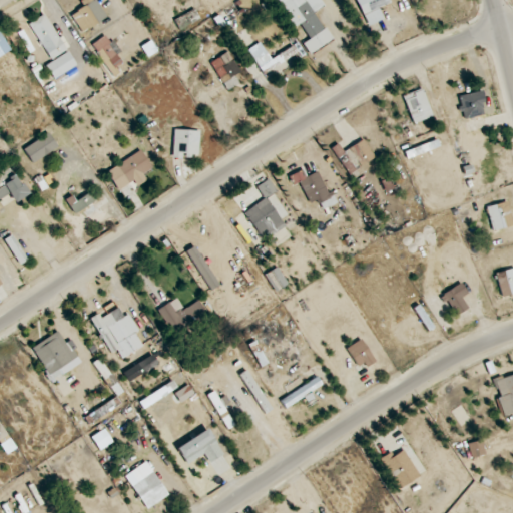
[(82,33),(106,17),(94,0),(82,0),(75,6),(79,12),(71,17),(82,33)]
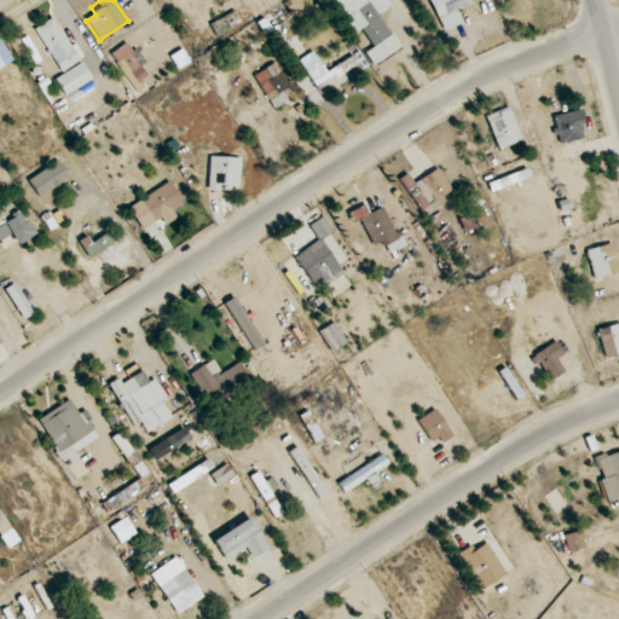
[(331,0),(351,35),(363,29),(374,48),(366,52),(372,64),(399,51),(371,0),(331,0)]
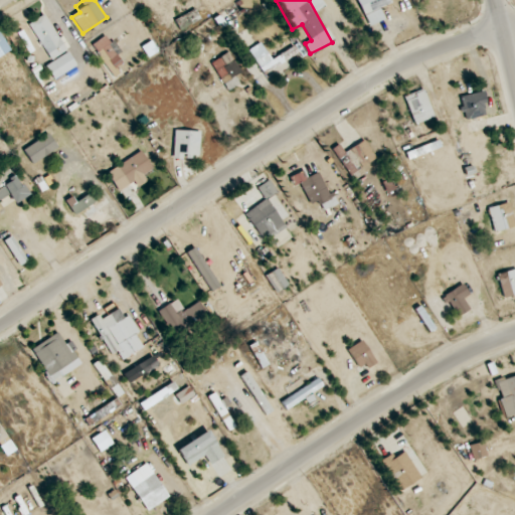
[(393,8),(390,0),(357,0),(365,19),(393,8)]
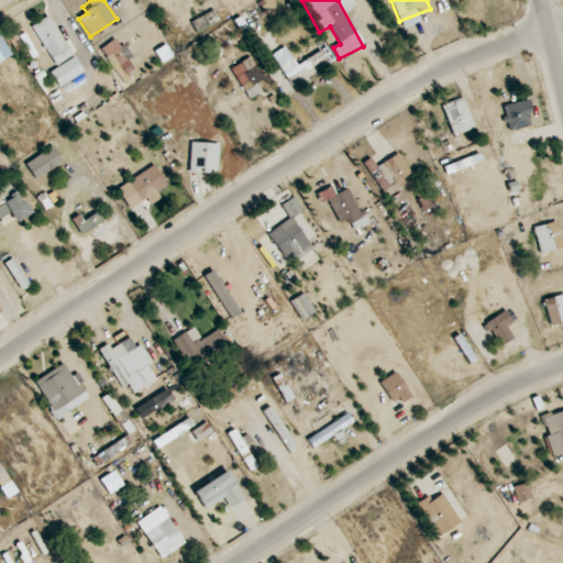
[(220,22),(214,10),(190,21),(196,33),(220,22)]
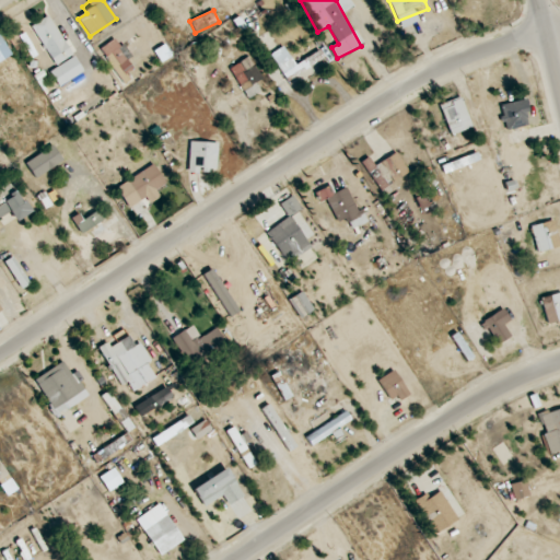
[(84,72),(74,56),(72,56),(49,15),(31,26),(56,68),(49,72),(58,86),(84,72)]
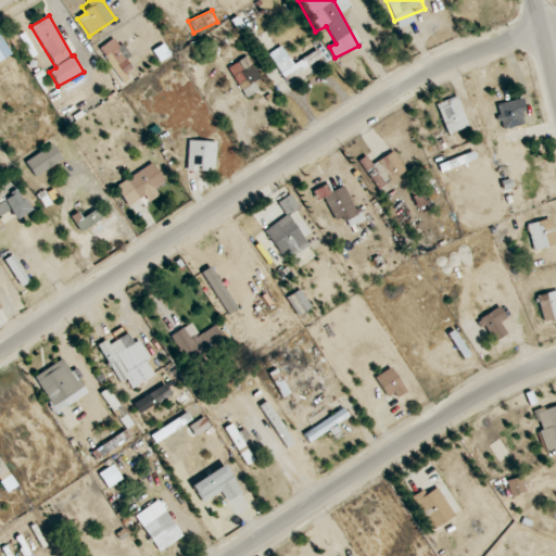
[(137,36),(131,27),(99,48),(123,85),(133,78),(114,50),(137,36)]
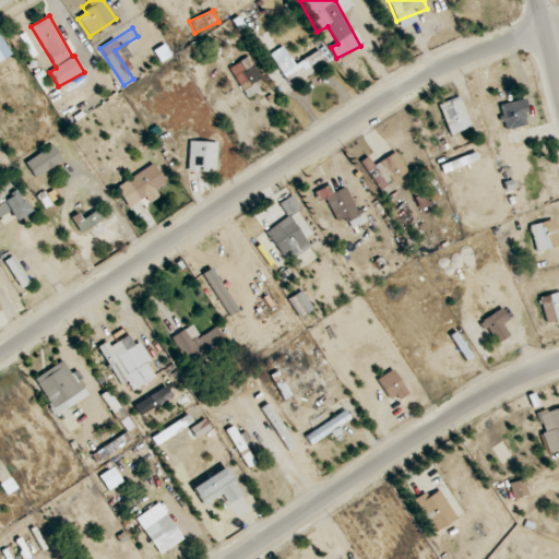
[(0,60),(11,54),(0,35),(0,60)]
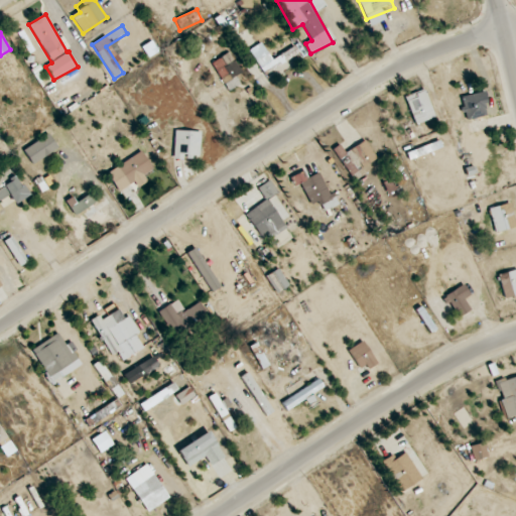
[(294,46),(272,59),(262,43),(250,50),(267,79),(301,58),(294,46)]
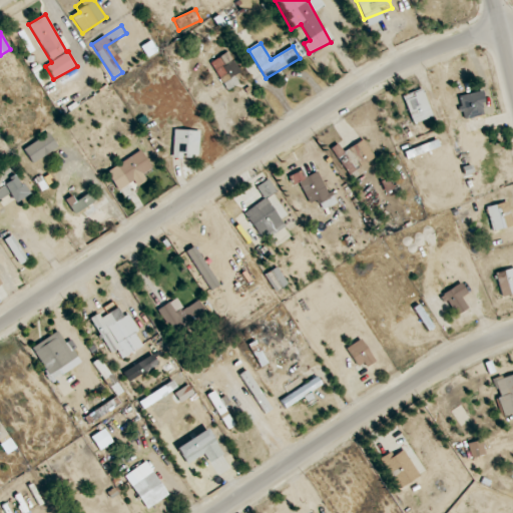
[(232,76),(240,70),(227,52),(210,65),(228,90),(237,83),(232,76)]
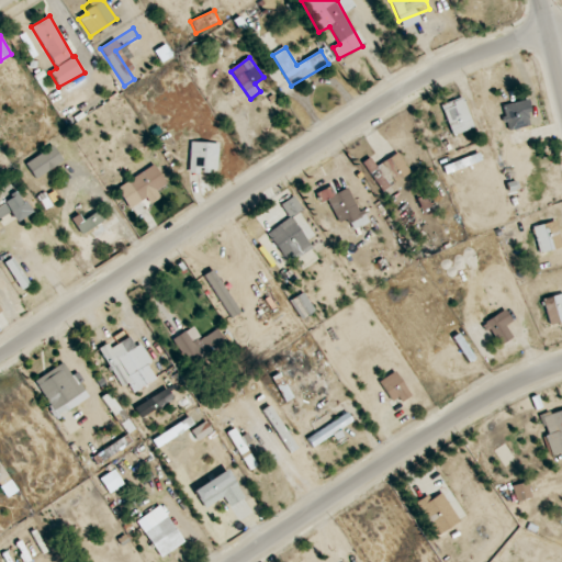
[(66,115),(98,91),(92,85),(60,109),(66,115)]
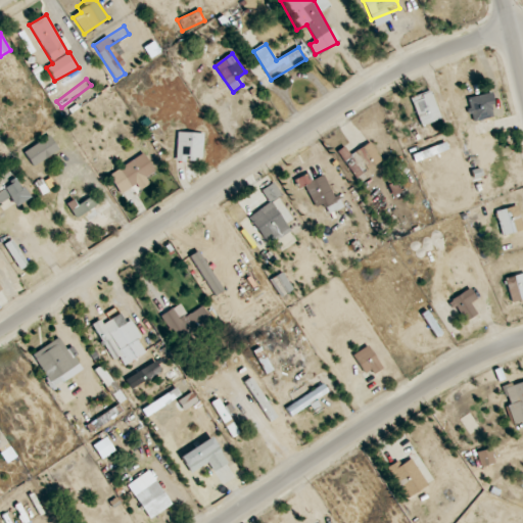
[(410,98),(422,128),(442,120),(430,90),(410,98)]
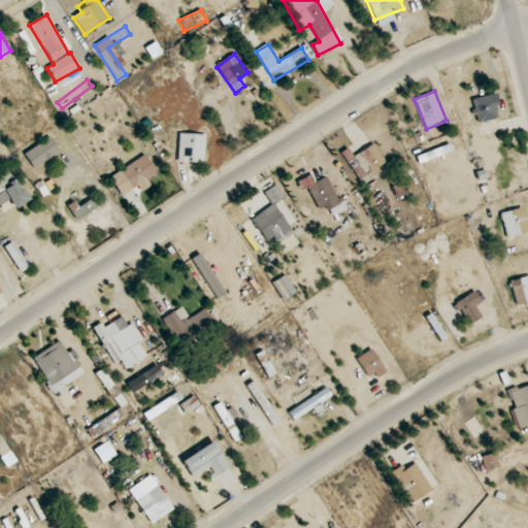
[(471,98),(474,123),(500,120),(497,95),(471,98)]
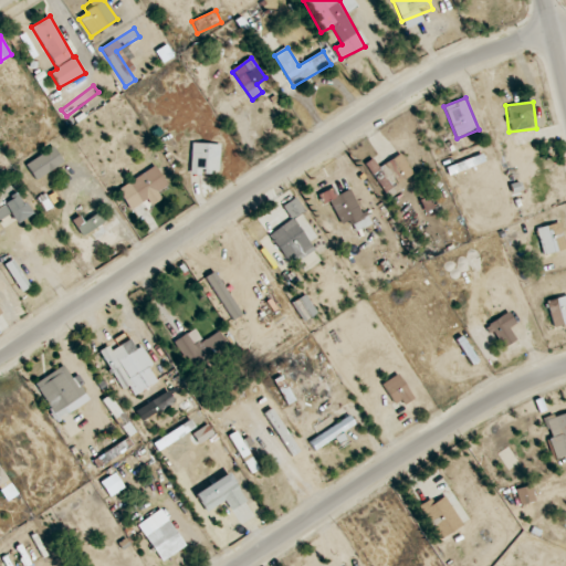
[(190,175),(219,175),(219,144),(190,144),(190,175)]
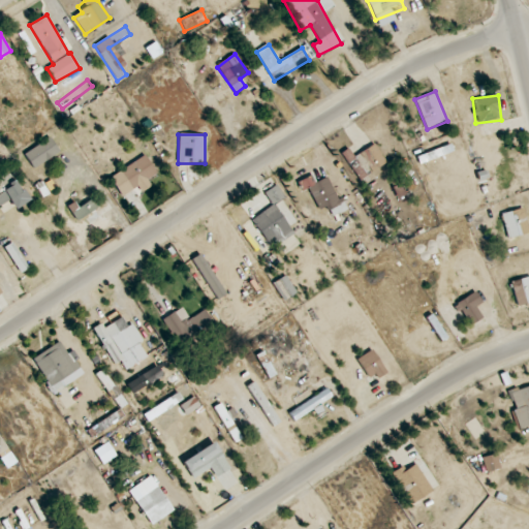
[(59,152),(51,137),(24,154),(33,168),(59,152)]
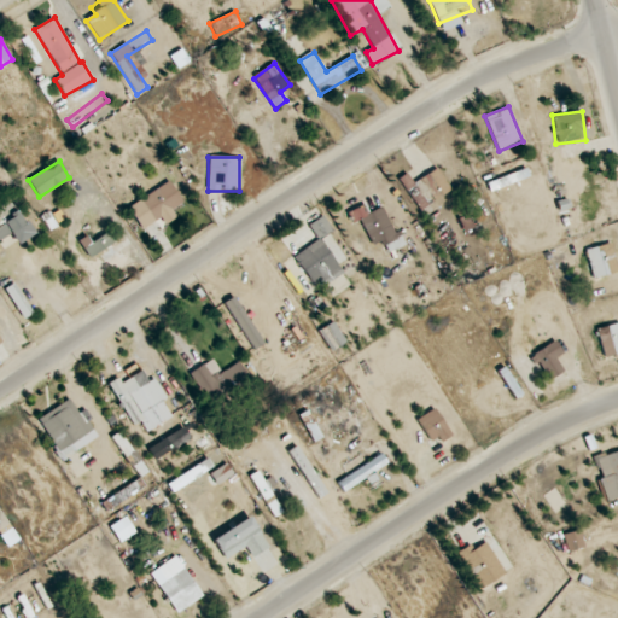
[(424,214),(453,191),(436,168),(414,184),(407,174),(398,181),(424,214)]
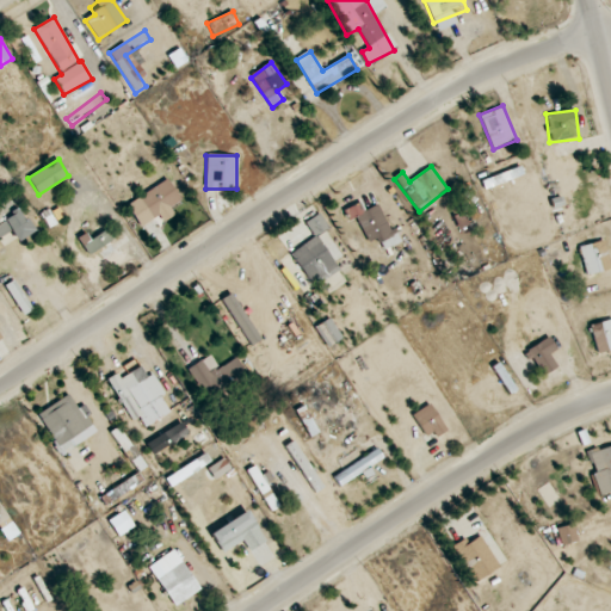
[(139,226),(154,216),(159,224),(176,214),(171,205),(180,201),(168,179),(125,204),(139,226)]
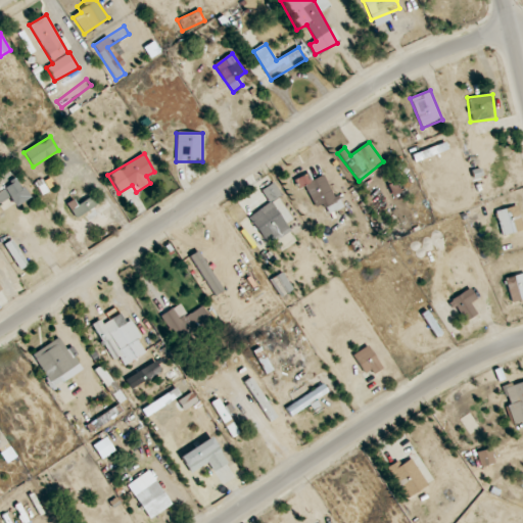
[(0,176),(0,204),(21,189),(8,171),(0,176)]
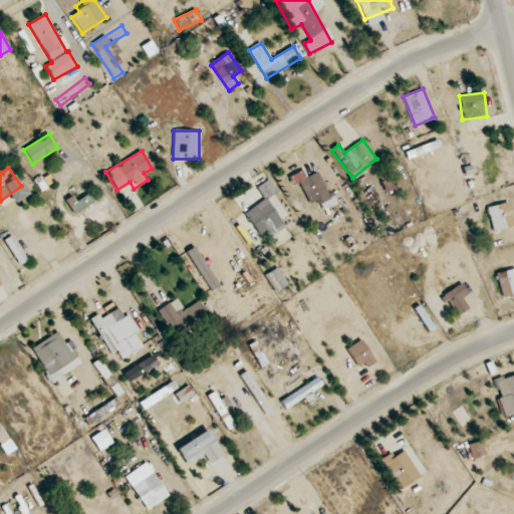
[(318,202),(322,211),(335,204),(319,171),(307,177),(304,170),(289,177),(293,186),(299,183),(310,205),(318,202)]
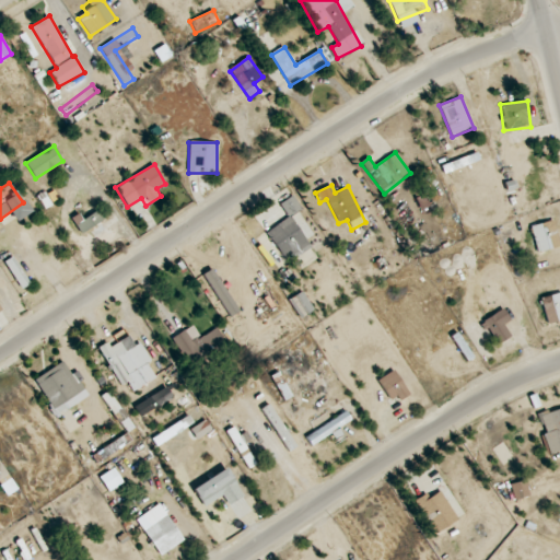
[(266,233),(283,257),(292,252),(296,259),(313,248),(308,242),(317,236),(291,197),(280,205),(288,218),(266,233)]
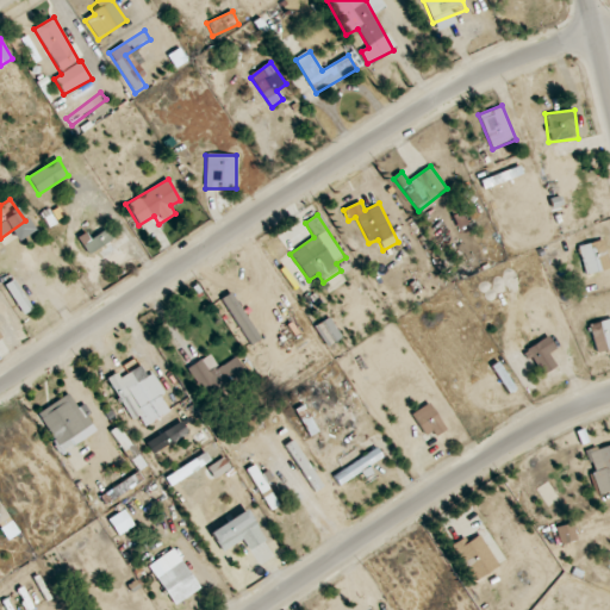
[(114,238),(107,228),(91,240),(86,232),(76,240),(87,256),(114,238)]
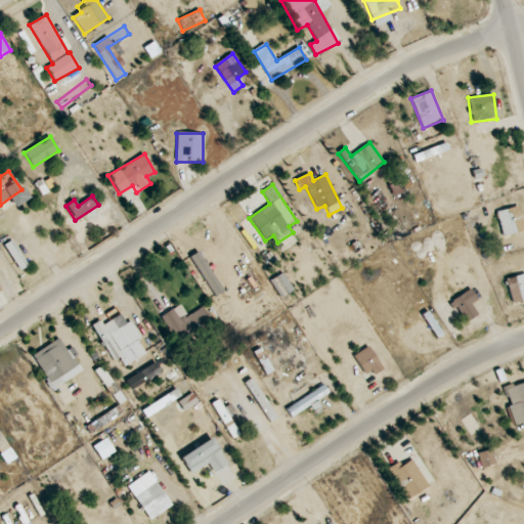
[(522,233),(522,210),(500,210),(500,233),(522,233)]
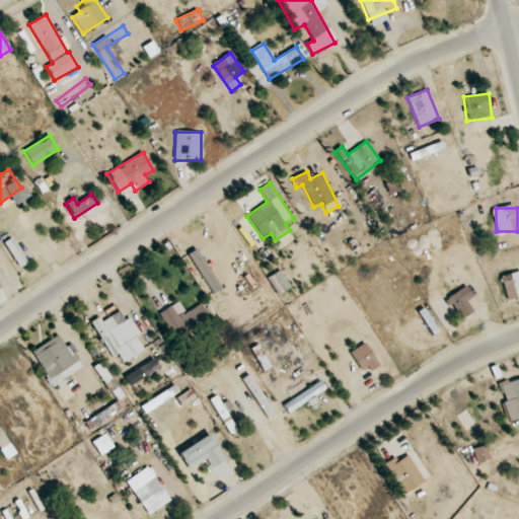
[(4,243),(20,268),(27,263),(11,238),(4,243)]
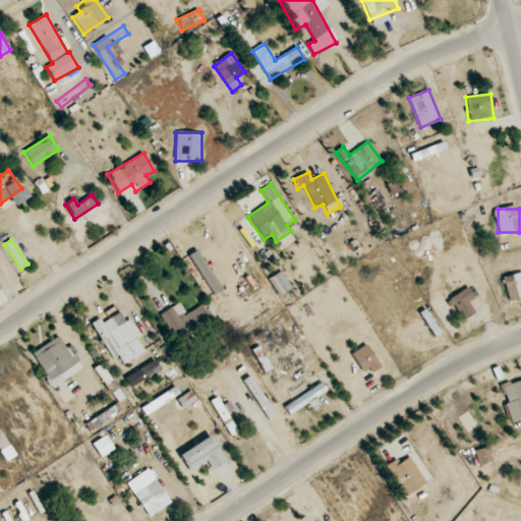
[(291,290),(282,272),(270,279),(279,296),(291,290)]
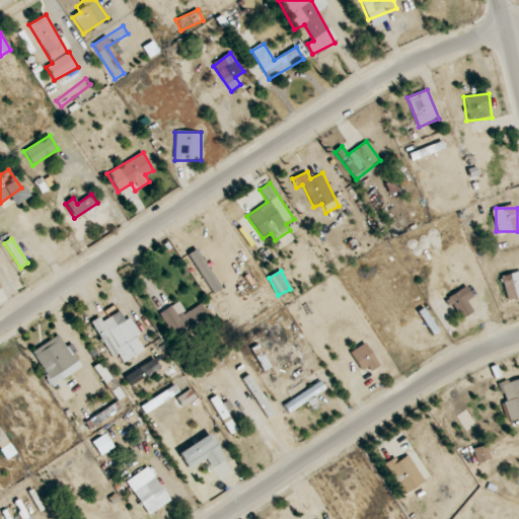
[(518,297),(518,271),(501,277),(508,301),(518,297)]
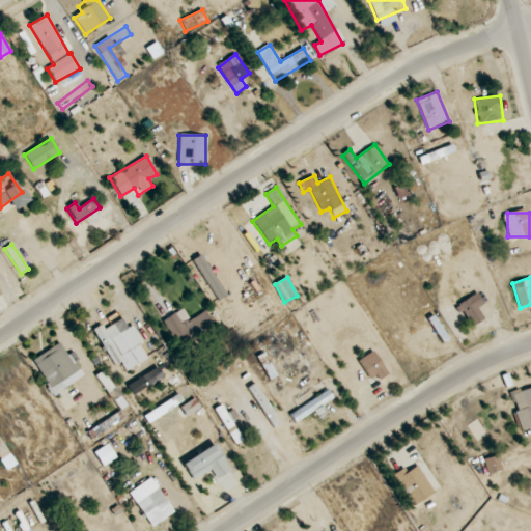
[(484,318),(478,309),(484,305),(477,294),(456,306),(470,328),(484,318)]
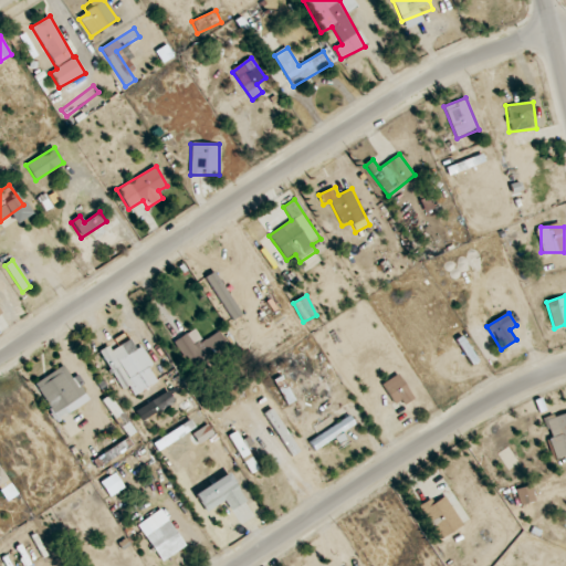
[(202,342),(195,328),(174,342),(192,371),(229,348),(219,332),(202,342)]
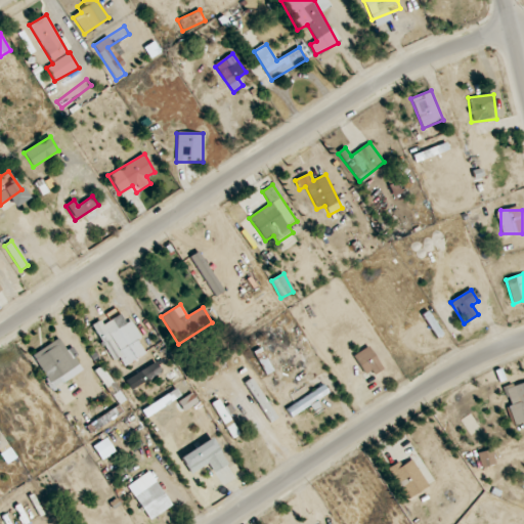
[(111,362),(122,357),(127,364),(148,354),(127,310),(93,328),(111,362)]
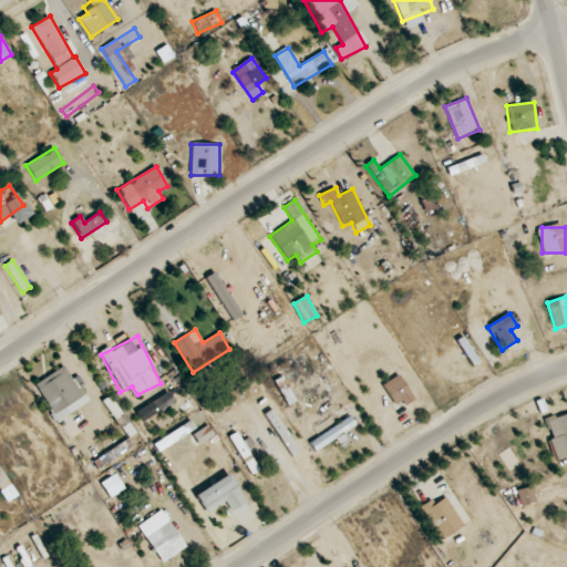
[(32,387),(54,419),(89,395),(68,363),(32,387)]
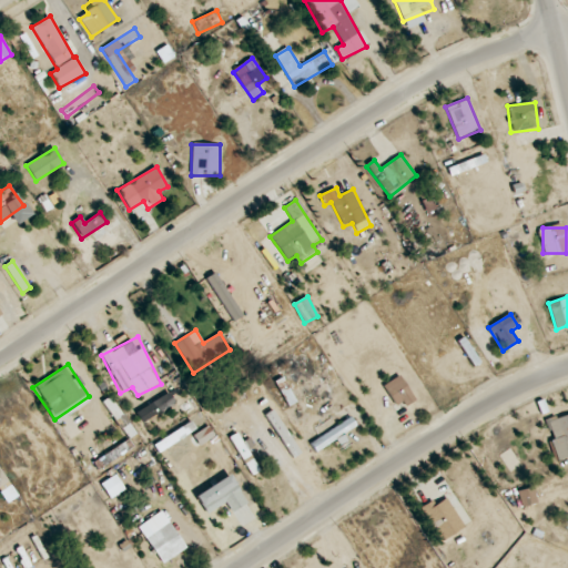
[(383,386),(399,411),(415,401),(398,375),(383,386)]
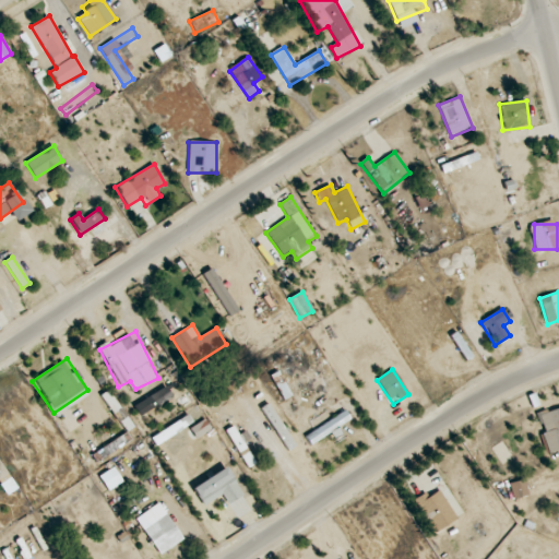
[(171,395),(165,387),(144,400),(151,409),(171,395)]
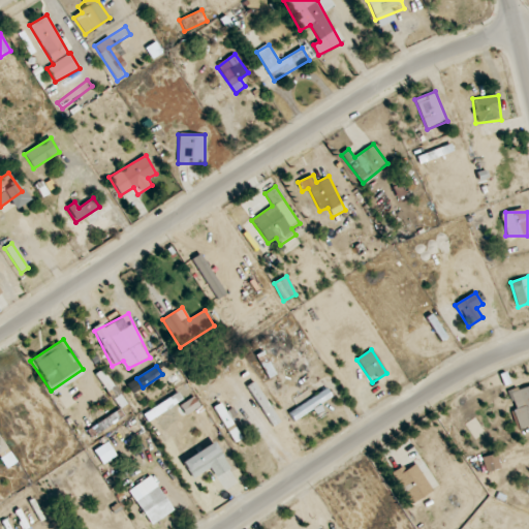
[(288,413),(293,422),(333,398),(328,390),(288,413)]
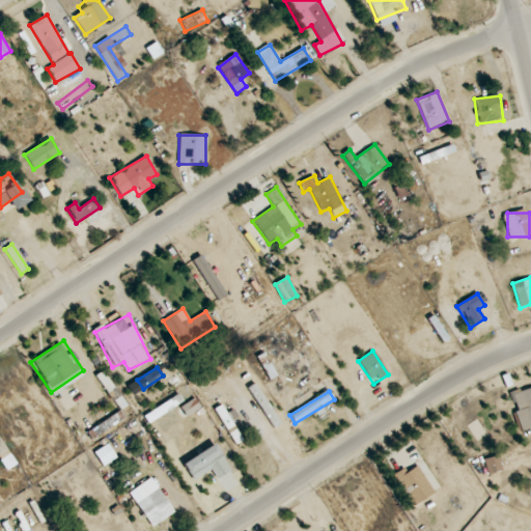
[(102,467),(116,458),(108,444),(93,453),(102,467)]
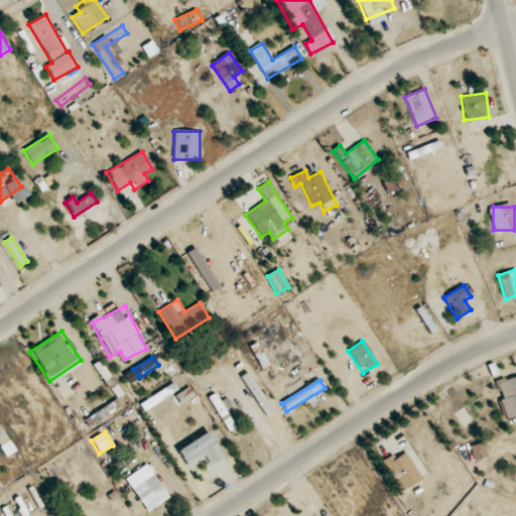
[(177,450),(188,468),(205,458),(210,467),(225,457),(209,431),(177,450)]
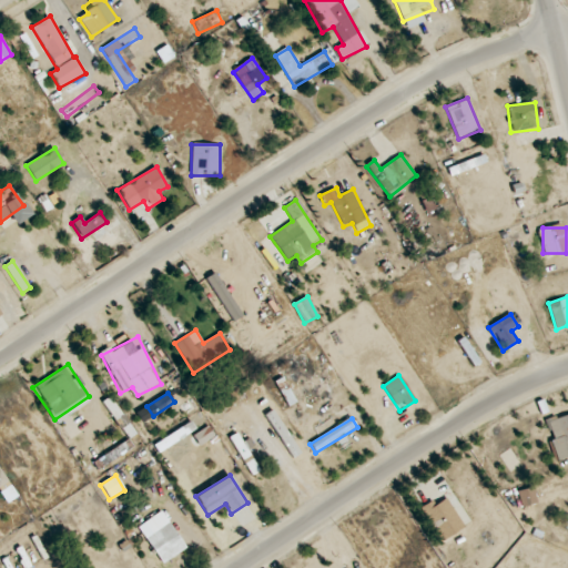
[(464,527),(443,494),(419,509),(442,543),(464,527)]
